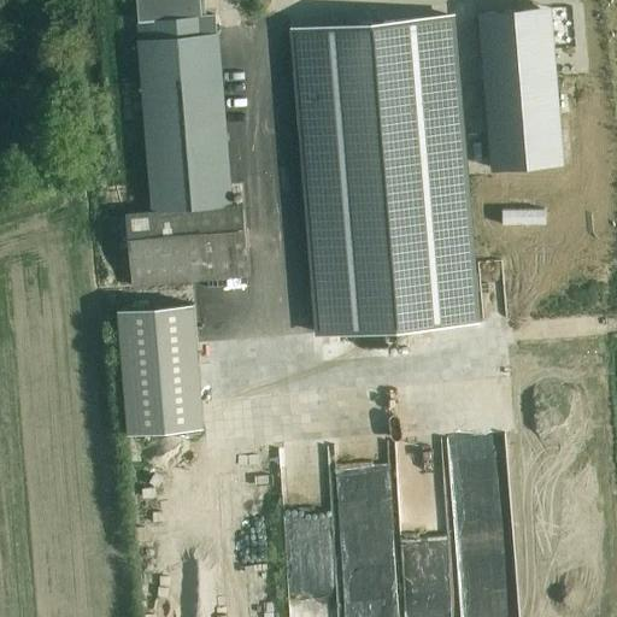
[(229,205),(215,15),(201,15),(199,0),(136,0),(153,210),(127,212),(131,285),(231,277),(231,282),(248,281),(242,204),(229,205)]
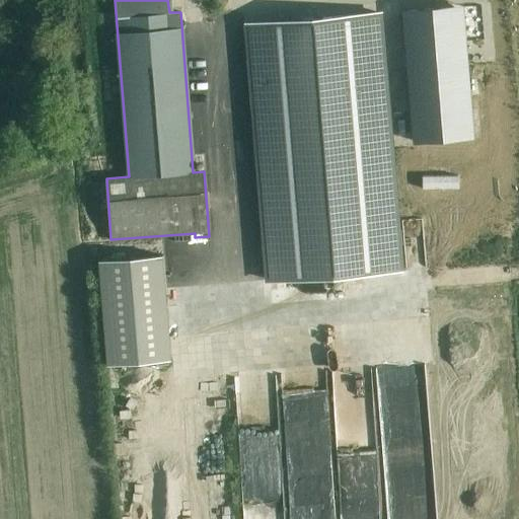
[(462,3),(401,9),(413,139),(473,134),(462,3)]
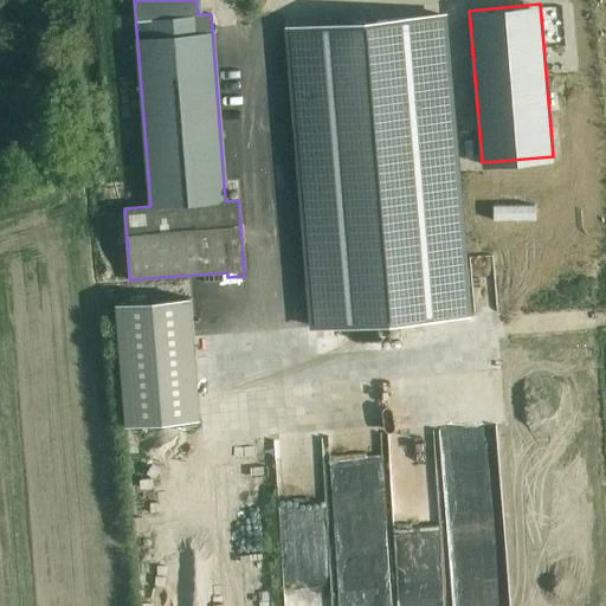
[(284,27),(301,217),(309,327),(309,328),(431,317),(471,315),(446,14),(445,14),(389,18),(331,24),(284,27)]
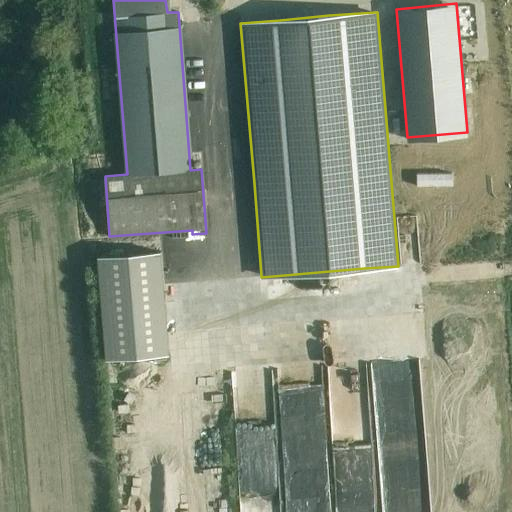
[(451,171),(429,171),(429,183),(451,183),(451,171)]
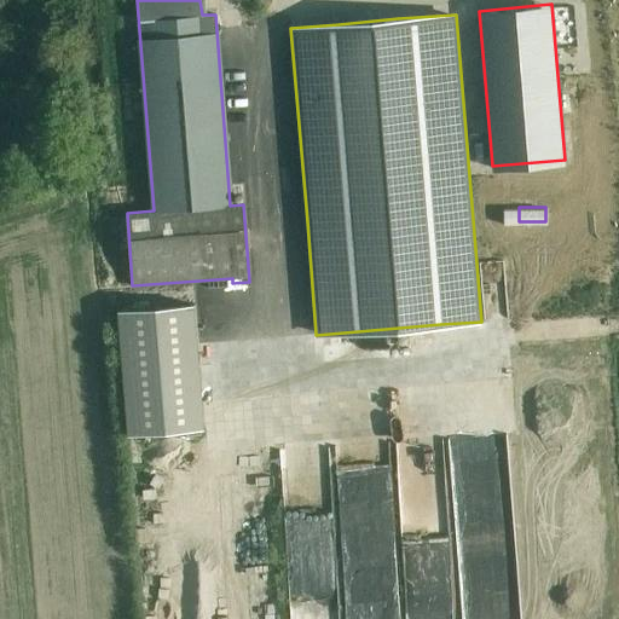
[(127,434),(204,428),(204,427),(195,304),(117,310),(128,433),(127,434)]
